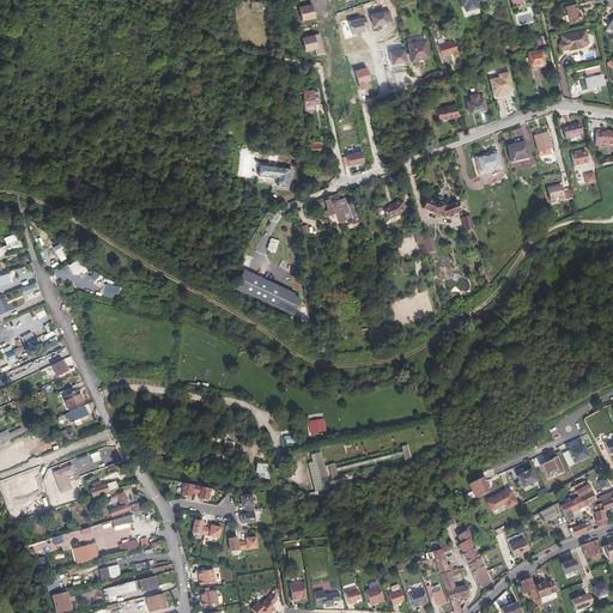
[(577,10),(575,4),(565,6),(569,22),(581,18),(580,11),(576,12),(576,10),(577,10)]
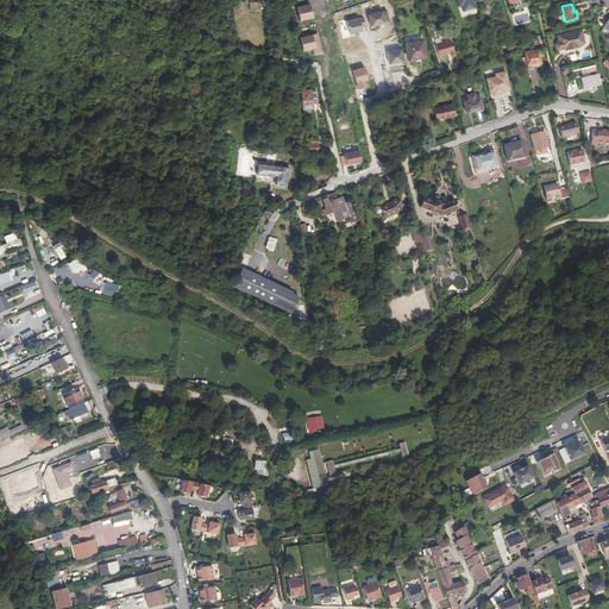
[(299,7),(301,22),(314,18),(311,5),(299,7)]
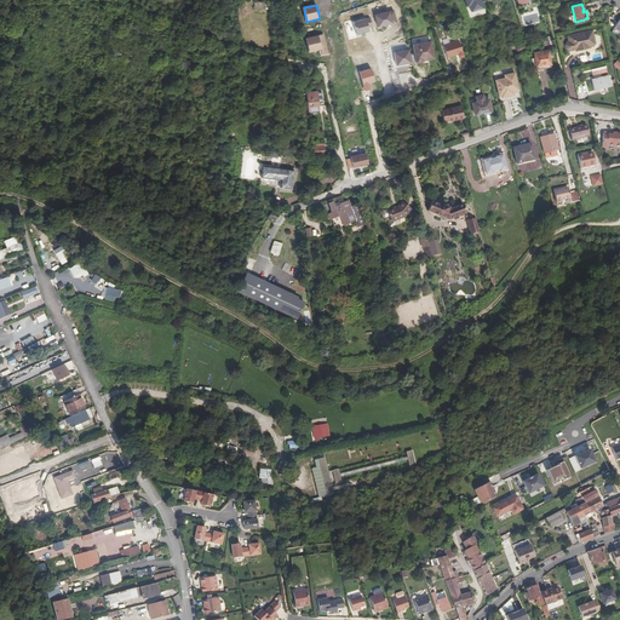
[(375,15),(379,28),(397,23),(394,10),(375,15)]
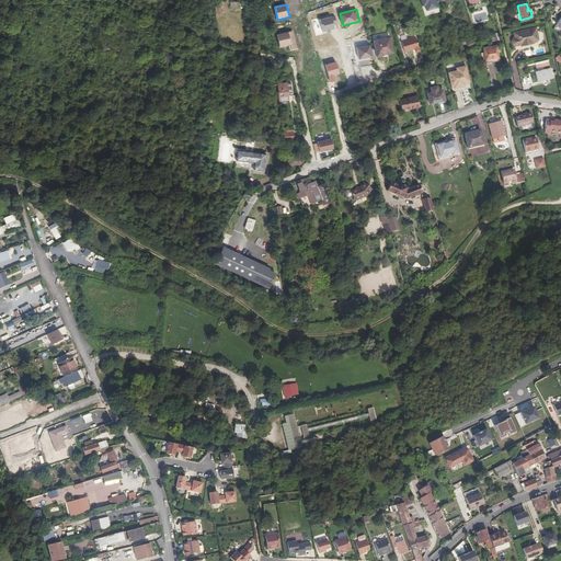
[(320,21),(323,31),(334,29),(333,25),(336,24),(334,16),(320,21)]
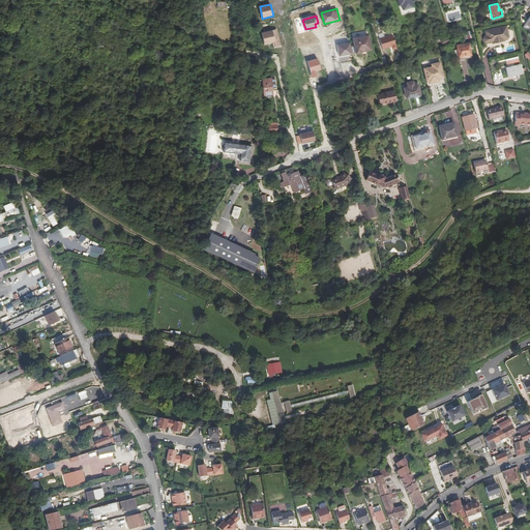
[(509,36),(508,30),(507,30),(506,25),(484,29),(486,34),(483,34),(481,37),(481,40),(484,42),(490,41),(493,38),(495,53),(503,52),(501,40),(504,39),(503,39),(508,38),(509,36)]
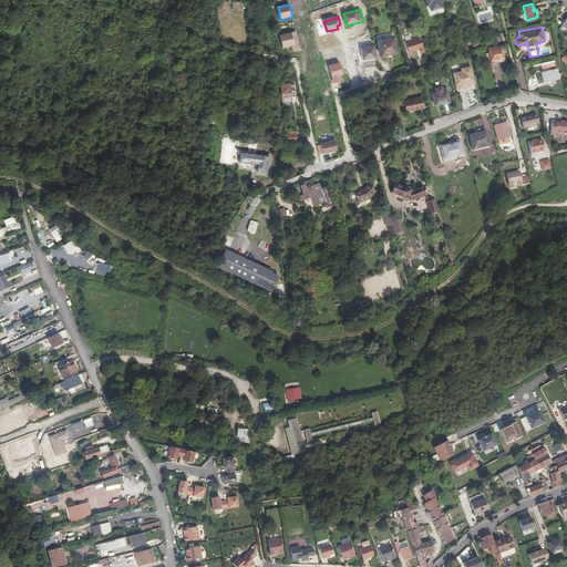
[(292,44),(294,52),(301,50),(297,32),(280,35),(284,48),(292,44)]
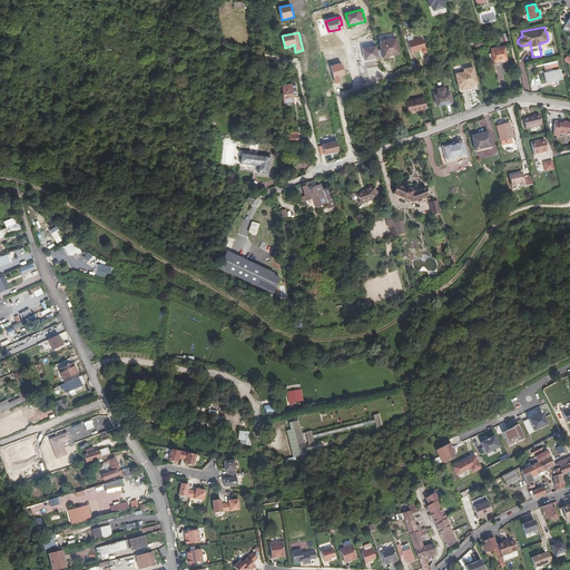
[(420,37),(405,41),(410,56),(424,51),(420,37)]
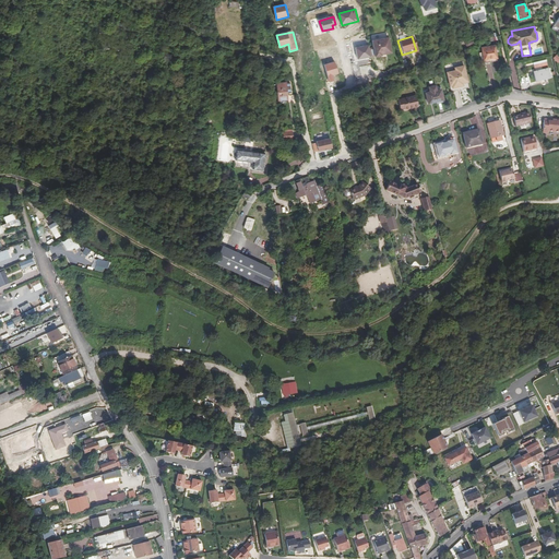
[(370,49),(371,57),(376,56),(376,57),(382,56),(382,54),(385,52),(387,54),(392,52),(389,38),(372,40),(375,48),(370,49)]
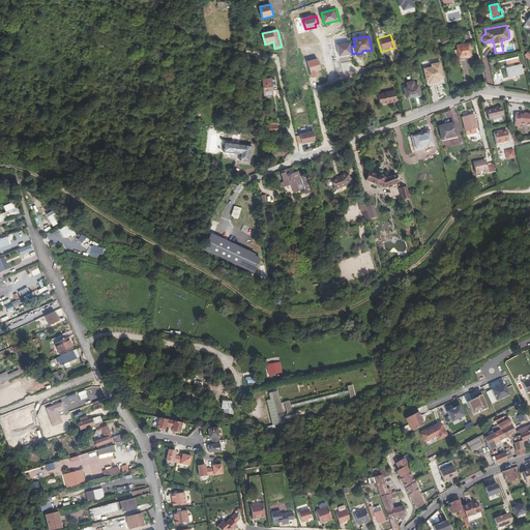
[(352,54),(351,47),(350,42),(337,45),(340,56),(352,54)]
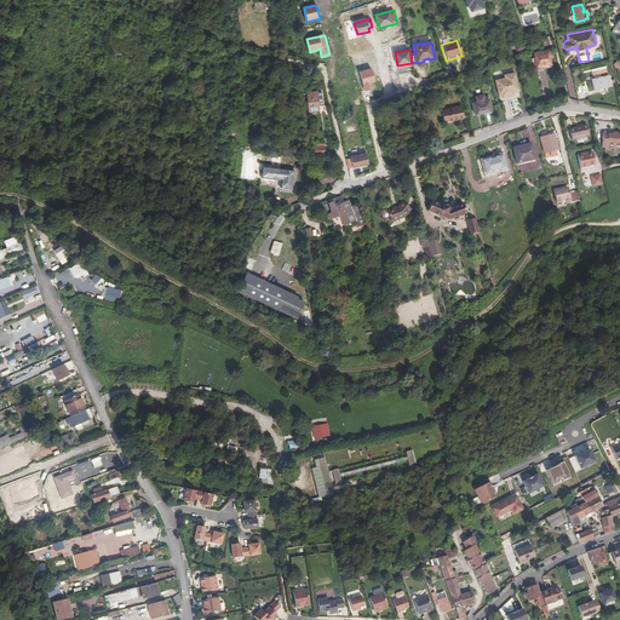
[(551,67),(547,51),(534,53),(537,69),(551,67)]
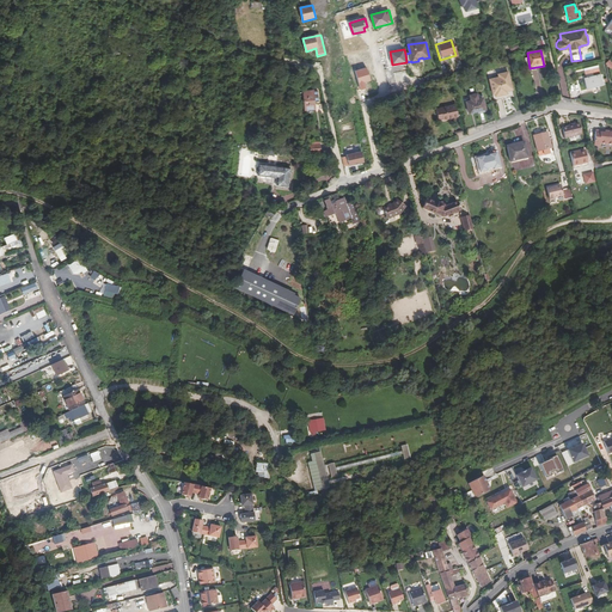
[(580,72),(581,77),(599,72),(597,62),(582,66),(583,71),(580,72)]
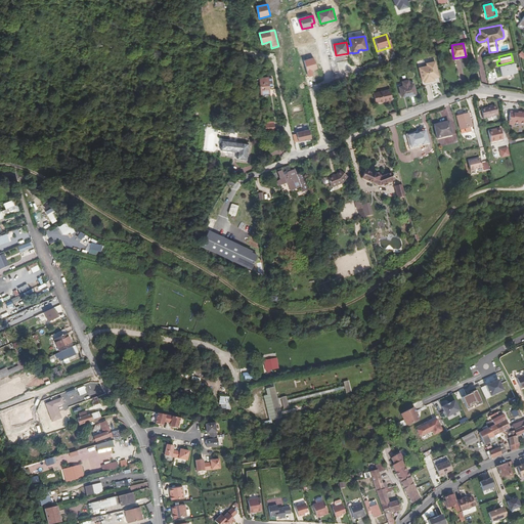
[(303,60),(308,77),(313,75),(311,70),(316,69),(313,57),(303,60)]
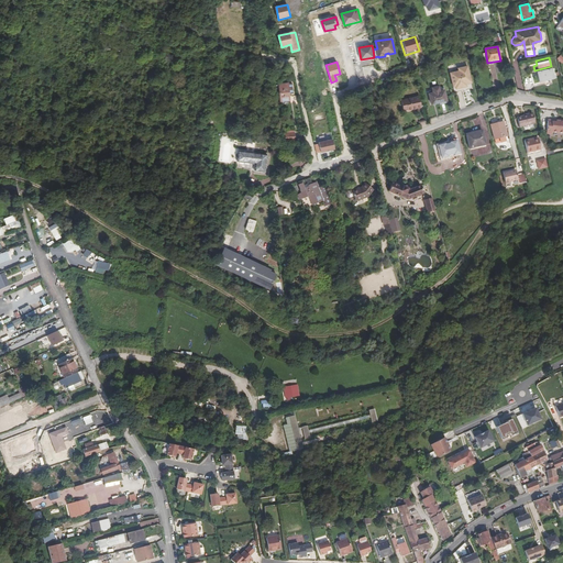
[(457,70),(449,73),(452,86),(454,86),(454,88),(462,87),(461,84),(465,83),(470,81),(466,66),(456,68),(457,70)]
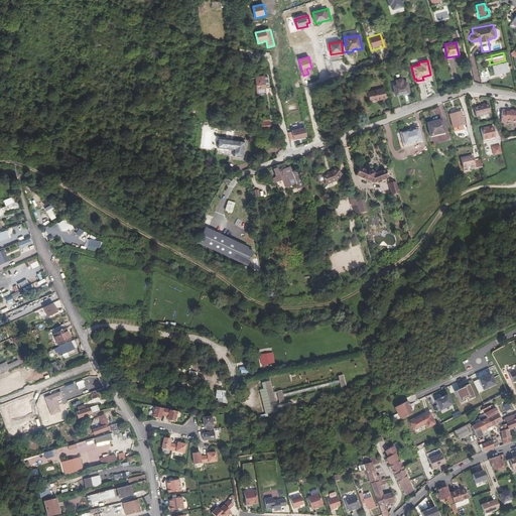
[(492,66),(494,75),(508,71),(506,62),(492,66)]
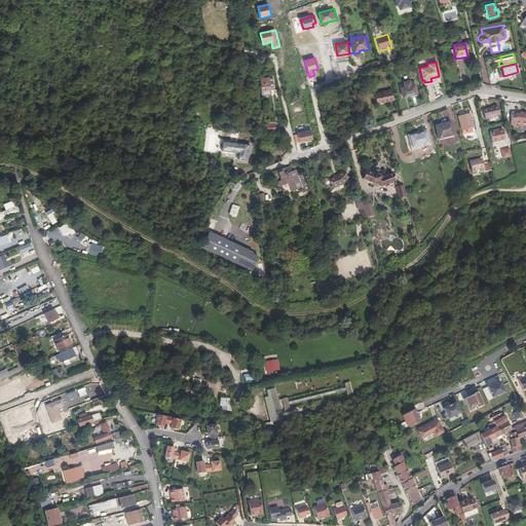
[(257,77),(259,90),(268,89),(267,85),(270,84),(270,75),(257,77)]
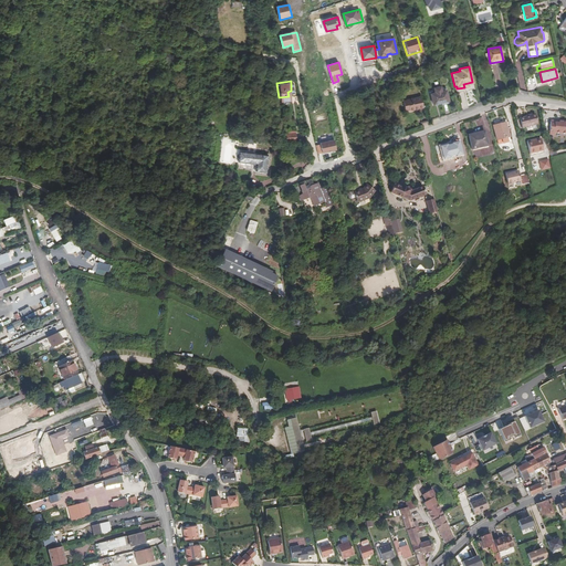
[(446,91),(430,94),(432,105),(448,101),(446,91)]
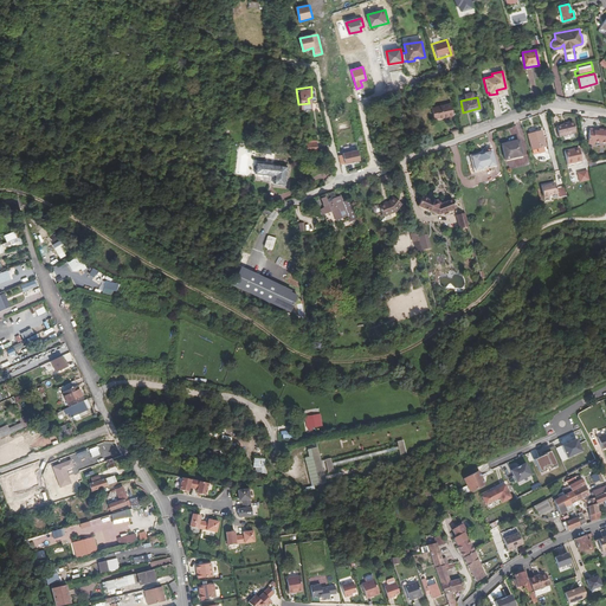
[(430,108),(431,113),(436,113),(437,117),(437,118),(452,115),(449,103),(430,108)]
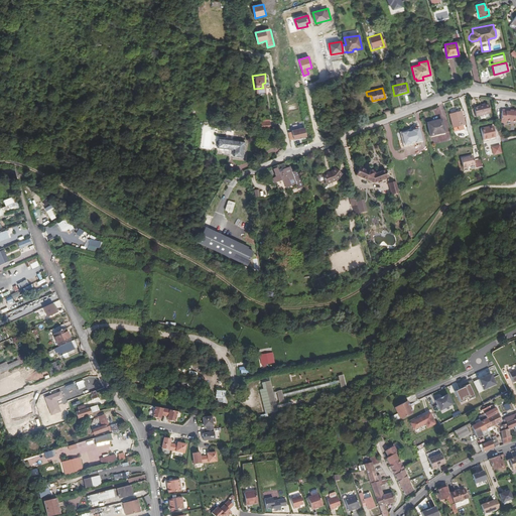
[(296,109),(289,104),(287,105),(285,108),(295,115),(297,113),(295,111),(296,109)]
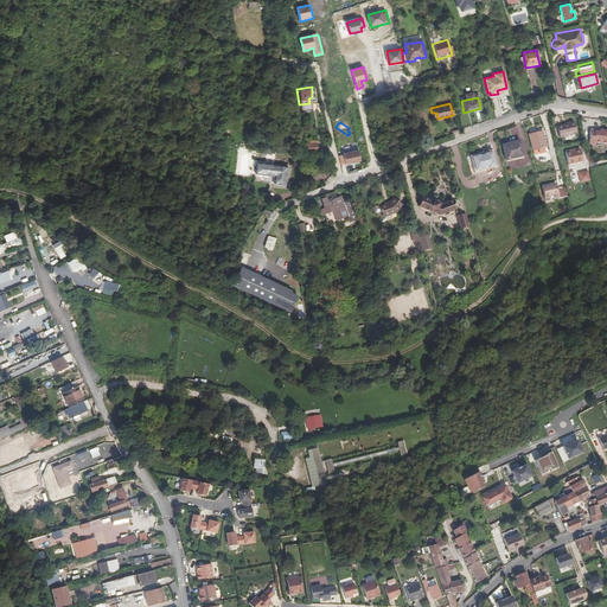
[(560,136),(570,134),(575,132),(573,122),(557,127),(560,136)]
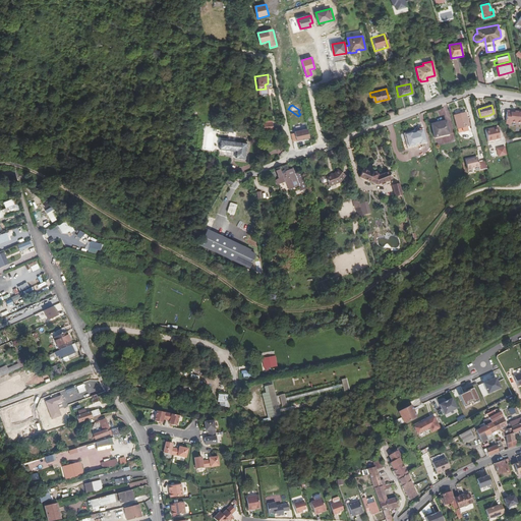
[(514,112),(506,112),(506,123),(510,123),(510,121),(520,122),(520,111),(514,111),(514,112)]
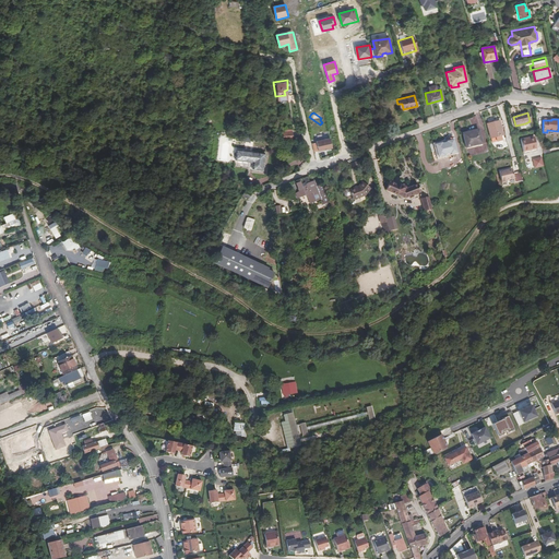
[(491,137),(497,135),(501,134),(504,134),(501,120),(488,122),(491,137)]
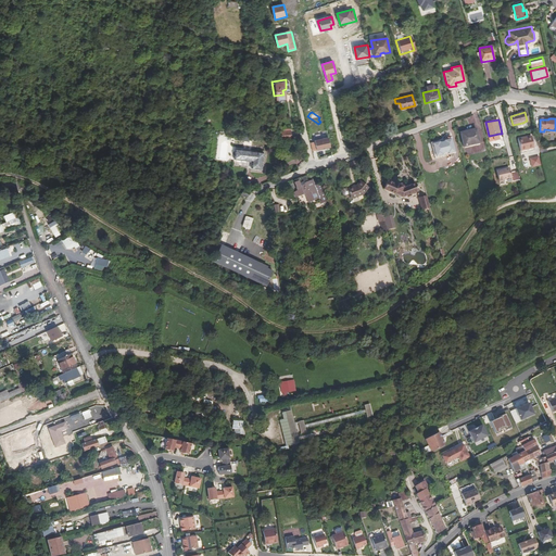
[(465,144),(480,141),(477,127),(462,131),(465,144)]
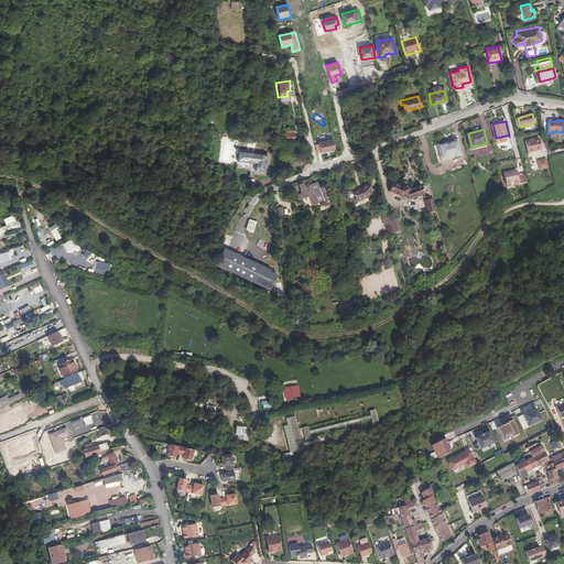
[(230,148),(247,151),(249,139),(232,137),(230,145),(230,148)]
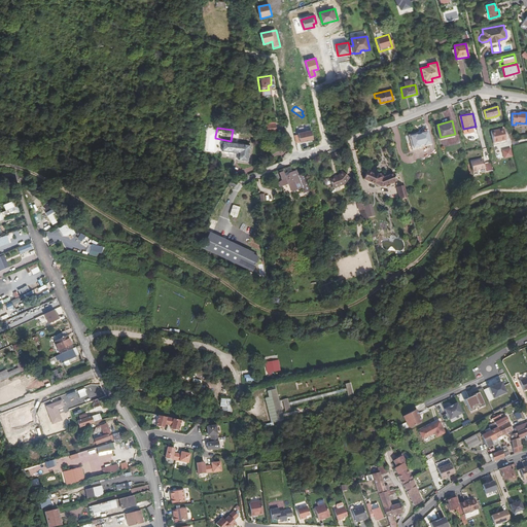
[(416,129),(408,131),(411,144),(427,140),(425,129),(417,131),(416,129)]
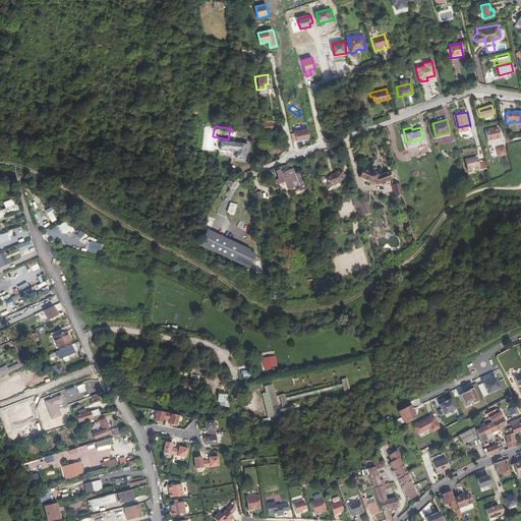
[(487,140),(500,137),(498,127),(493,128),(493,129),(485,131),(487,140)]
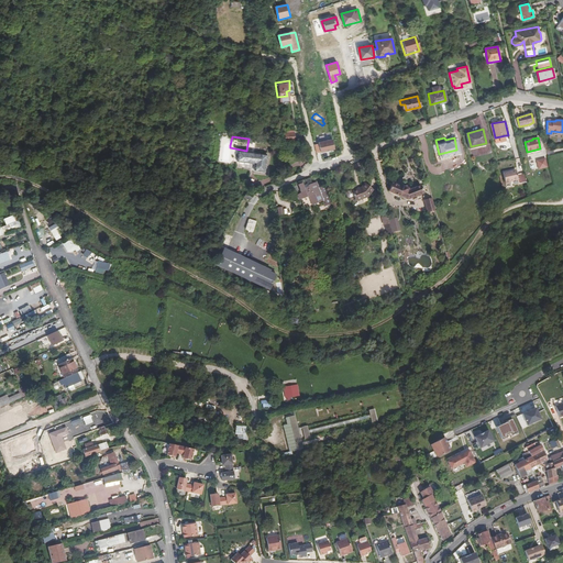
[(315,144),(316,153),(335,150),(333,140),(315,144)]
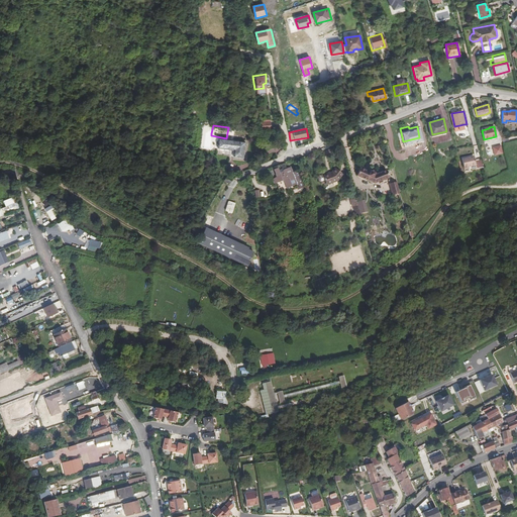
[(244,142),(218,138),(217,147),(233,150),(232,157),(242,159),(244,142)]
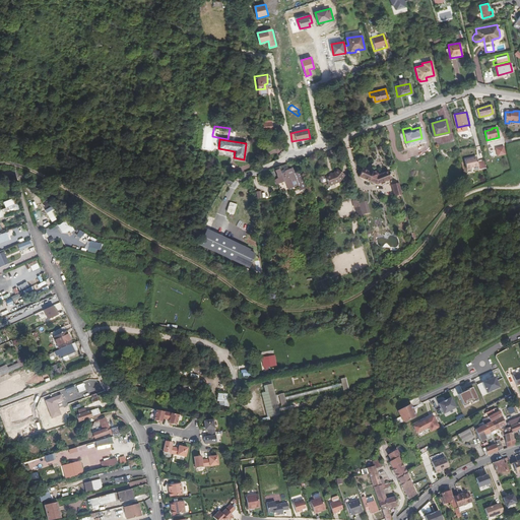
[(503,146),(496,148),(498,155),(505,153),(503,146)]
